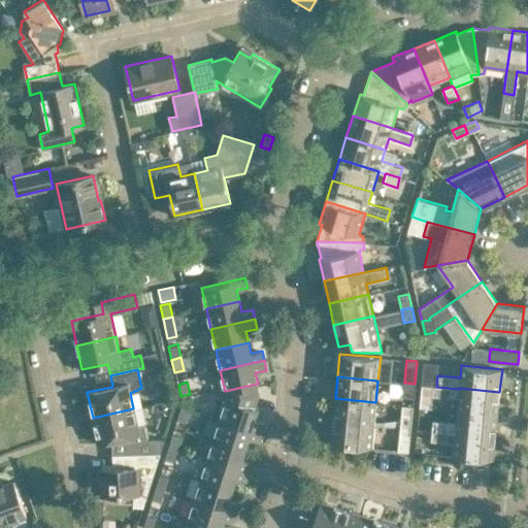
[(402,396),(414,398),(415,384),(404,383),(402,396)]
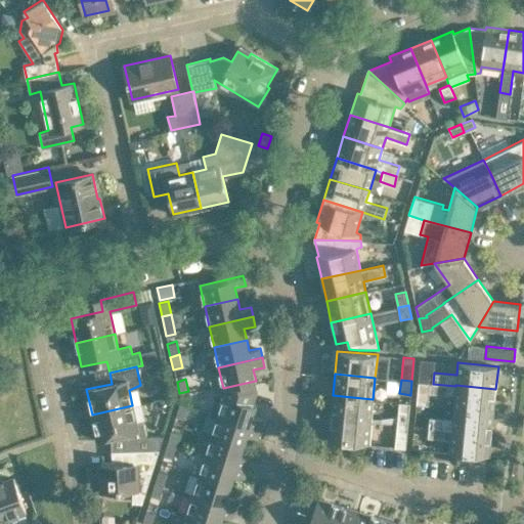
[(224,394),(218,415),(260,428),(263,419),(253,416),(256,404),(253,403),(257,391),(255,381),(223,388),(224,394)]
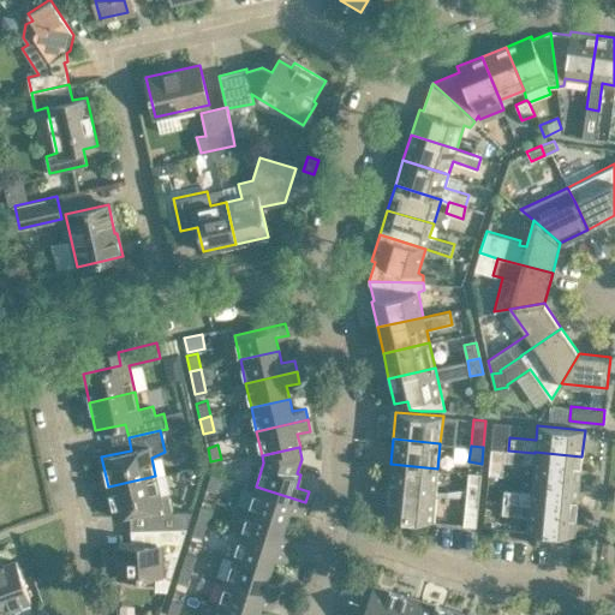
[(502,476),(502,475),(505,449),(490,448),(488,475),(502,476)]
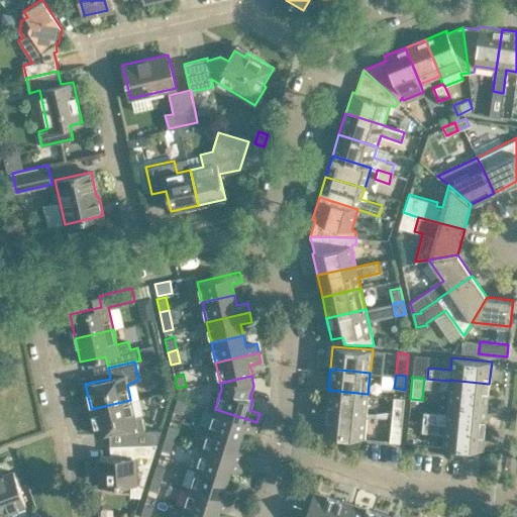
[(169,379),(157,382),(159,394),(172,391),(169,379)]
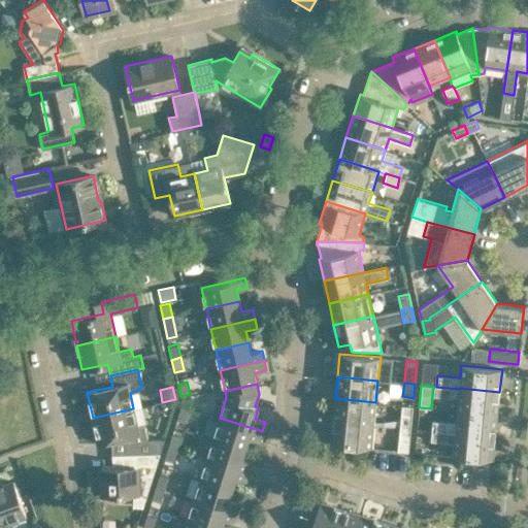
[(499,392),(459,388),(459,389),(457,410),(497,415),(499,392)]
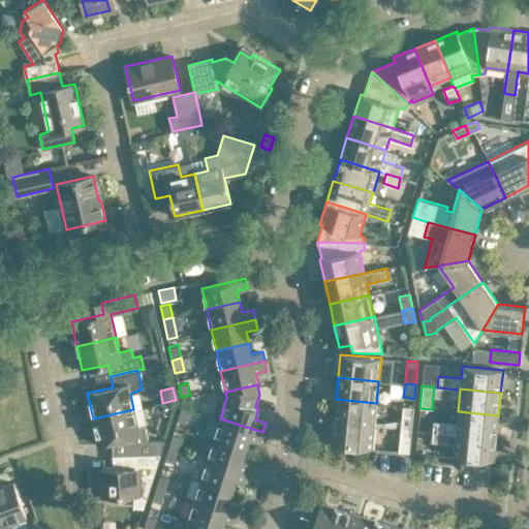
[(336,399),(334,422),(374,426),(376,403),(336,399)]
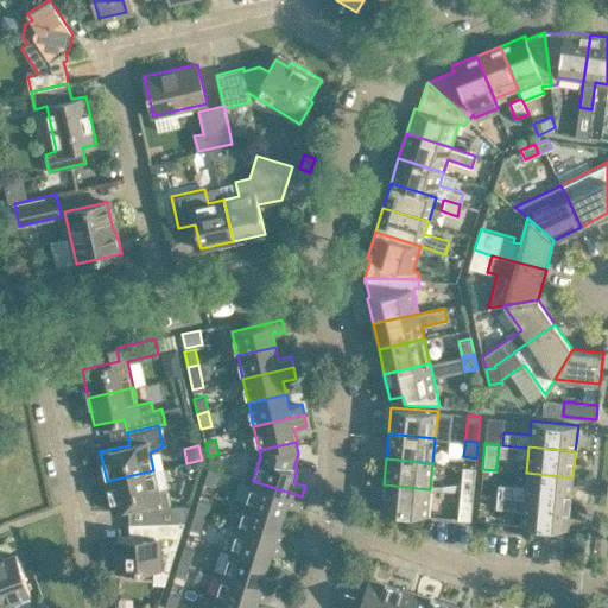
[(463,466),(461,492),(474,493),(476,468),(463,466)]
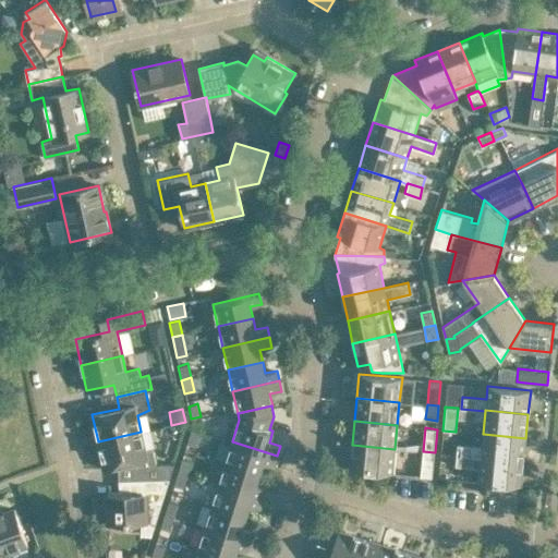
[(191,428),(186,444),(196,446),(199,432),(191,428)]
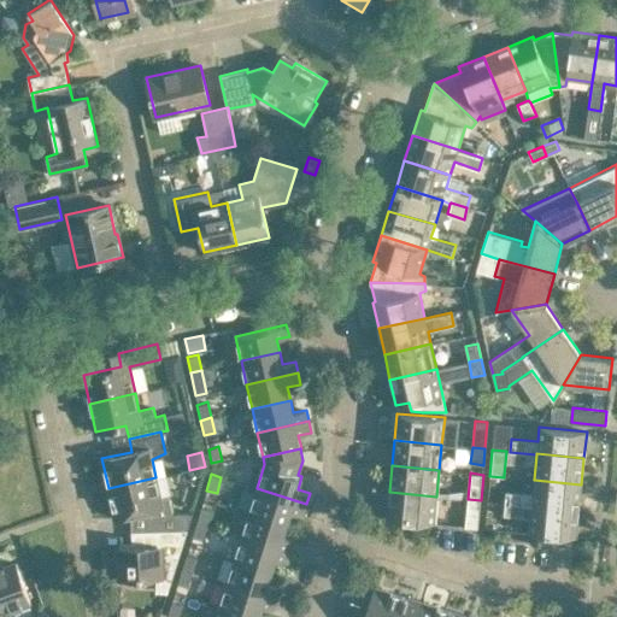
[(148,510),(150,517),(151,530),(187,529),(193,512),(172,511),(169,495),(160,497),(156,477),(109,488),(115,517),(148,510)]
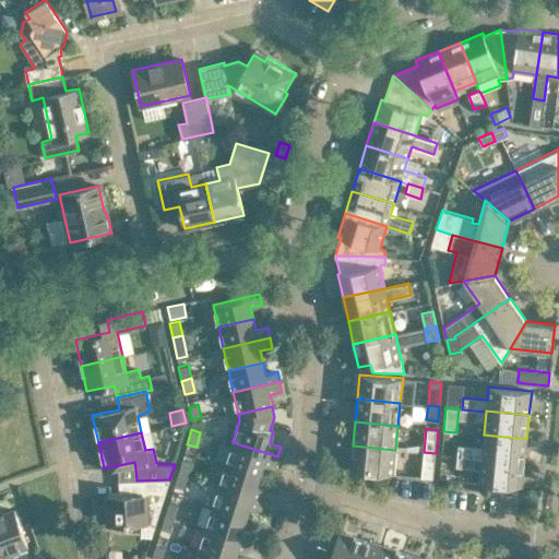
[(459,444),(458,448),(458,455),(524,462),(526,439),(484,435),(483,447),(459,444)]
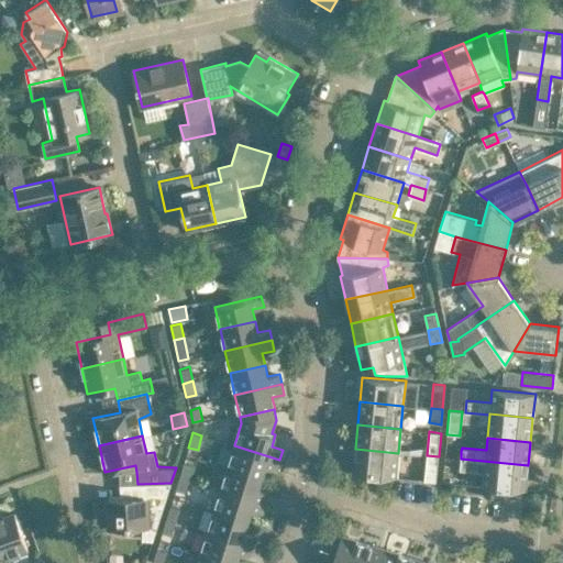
[(265,466),(276,471),(279,460),(234,445),(228,467),(262,478),(265,466)]
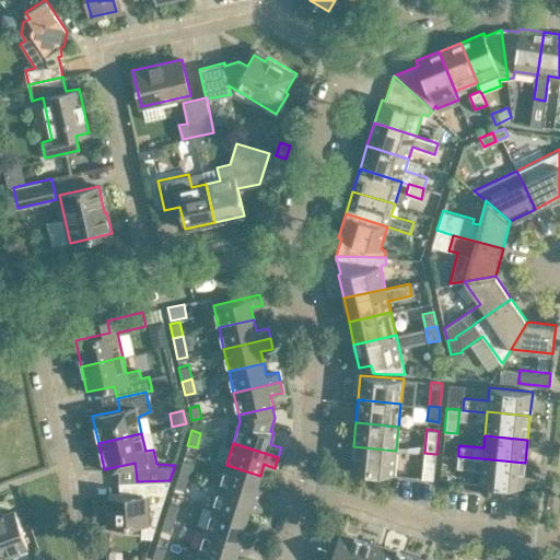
[(394,475),(396,451),(353,446),(351,470),(394,475)]
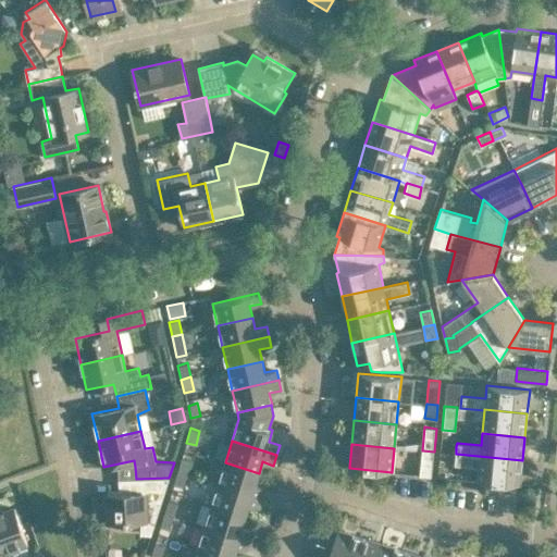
[(422,450),(420,475),(431,477),(434,452),(422,450)]
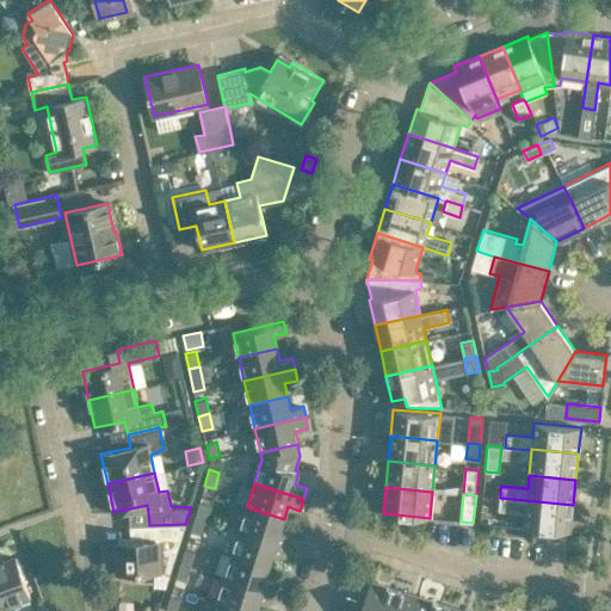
[(571,531),(573,505),(500,498),(499,510),(525,512),(524,528),(571,531)]
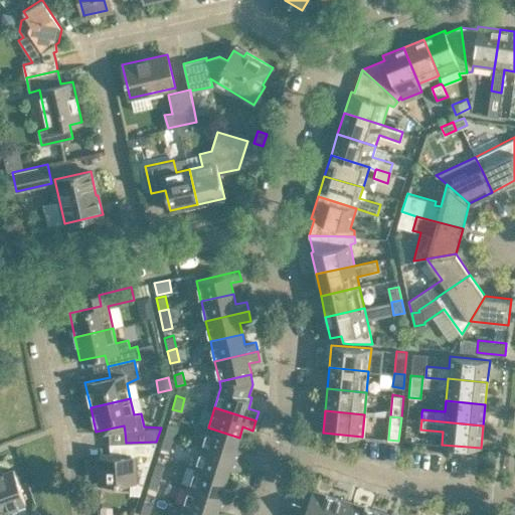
[(177,425),(168,422),(164,435),(173,438),(177,425)]
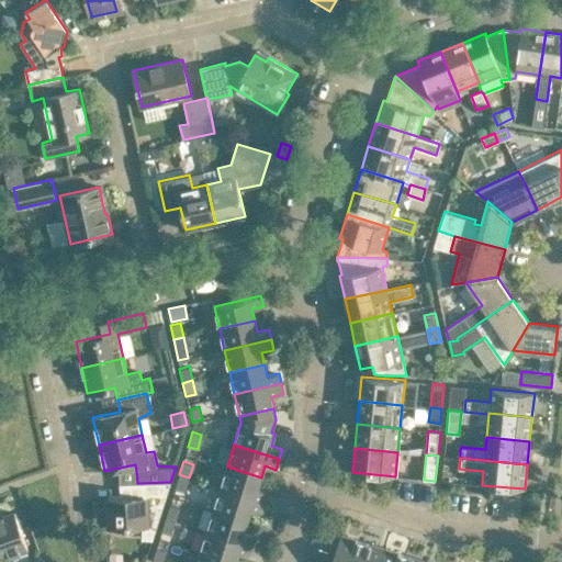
[(269,492),(257,489),(261,478),(227,467),(220,487),(266,502),(269,492)]
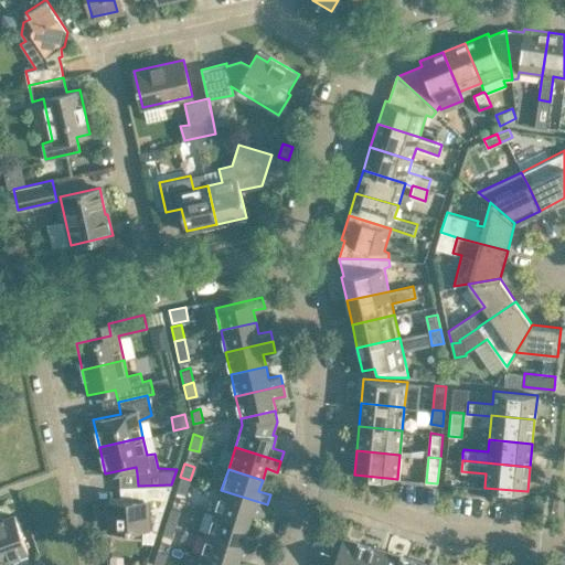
[(176,491),(185,493),(190,480),(180,477),(176,491)]
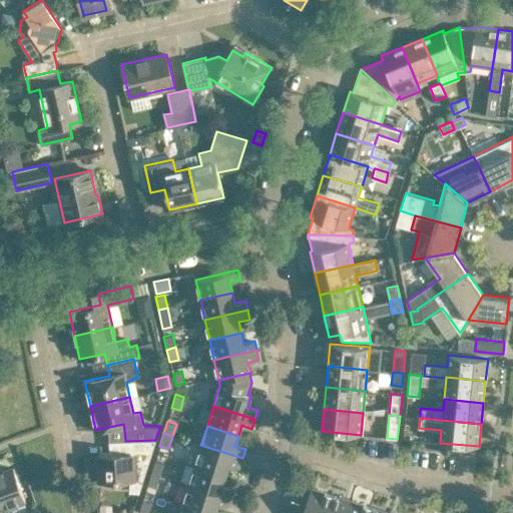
[(142,483),(156,440),(155,440),(125,441),(109,441),(109,455),(97,455),(98,480),(133,479),(133,480),(142,483)]
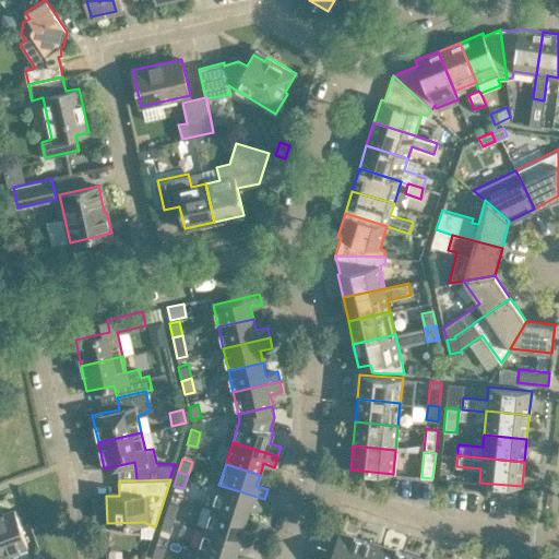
[(250,506),(261,510),(264,499),(218,485),(212,507),(247,518),(250,506)]
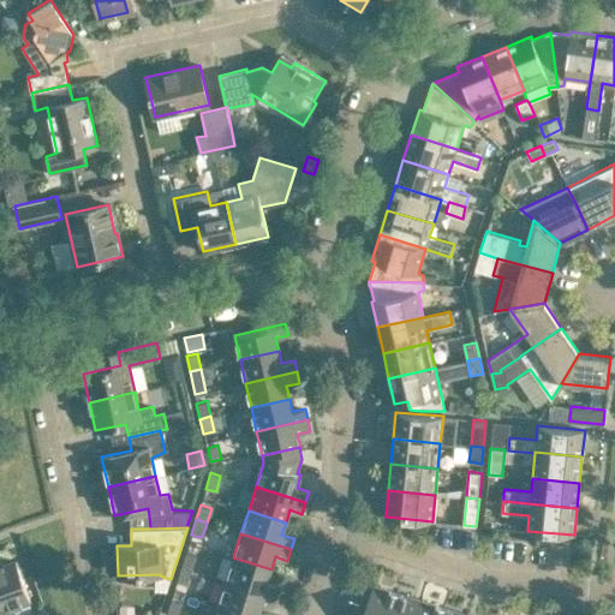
[(185,551),(181,567),(192,569),(196,555),(185,551)]
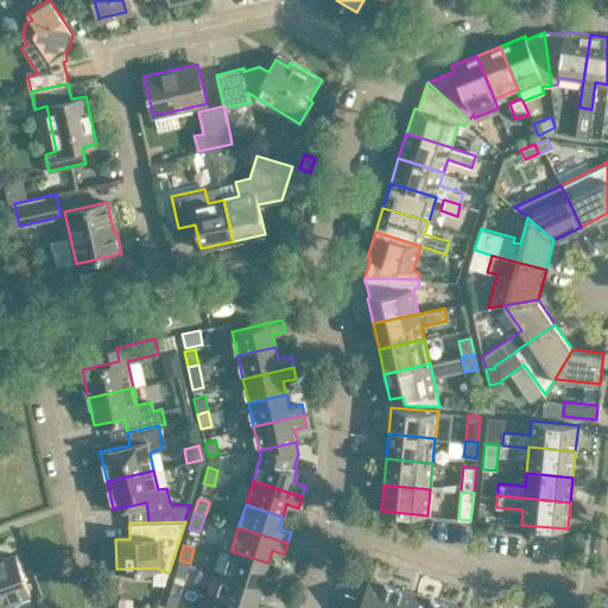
[(264,575),(268,563),(230,551),(223,574),(273,589),(277,578),(264,575)]
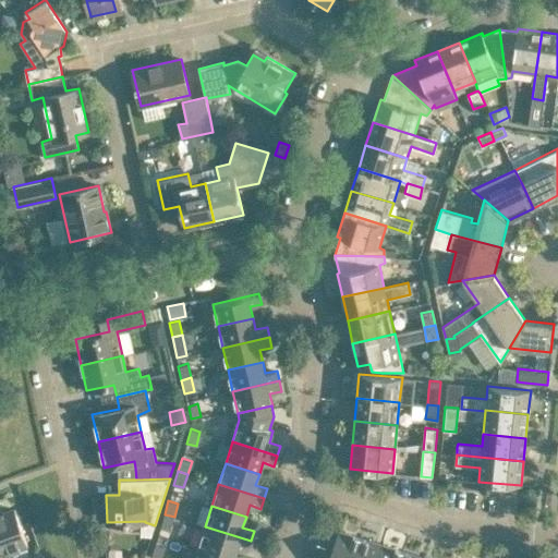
[(0,512),(0,557),(16,557),(14,550),(28,545),(14,508),(0,512)]
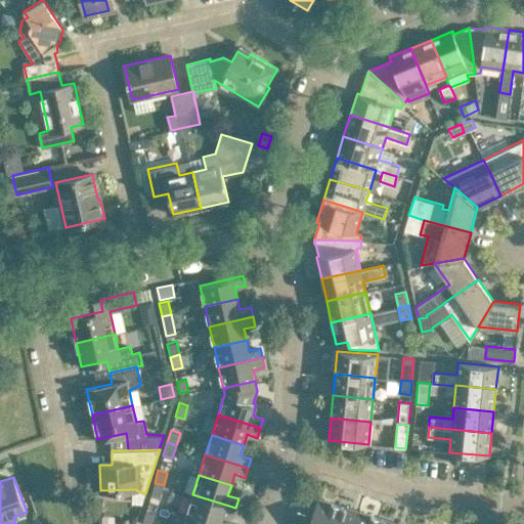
[(150,495),(160,498),(164,485),(155,483),(150,495)]
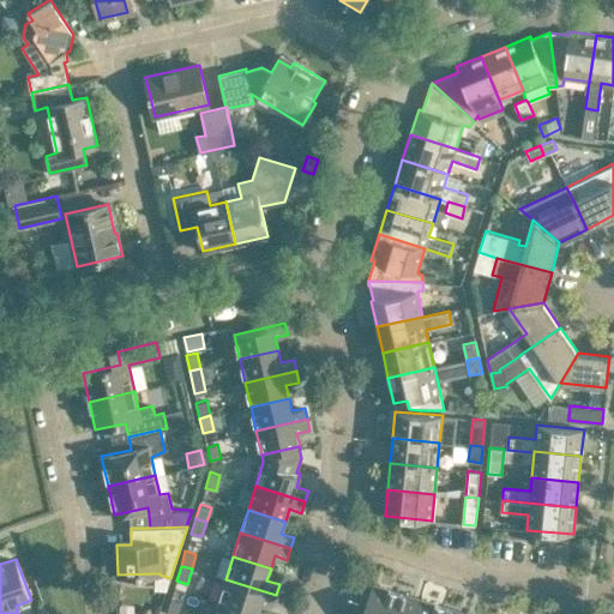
[(226,579),(218,603),(253,613),(256,613),(260,602),(272,606),(276,595),(226,579)]
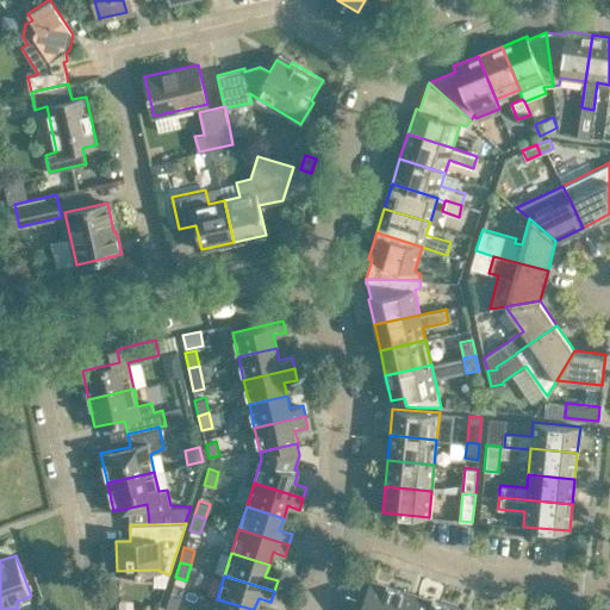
[(360,609),(385,609),(393,587),(369,579),(360,609)]
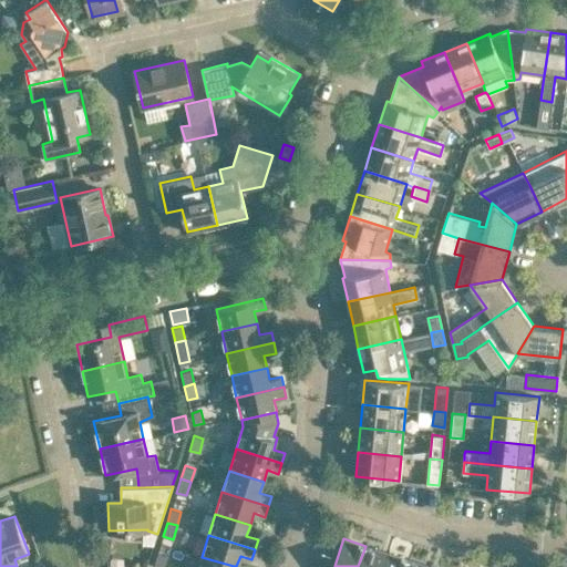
[(382,566),(388,553),(366,546),(358,566),(382,566)]
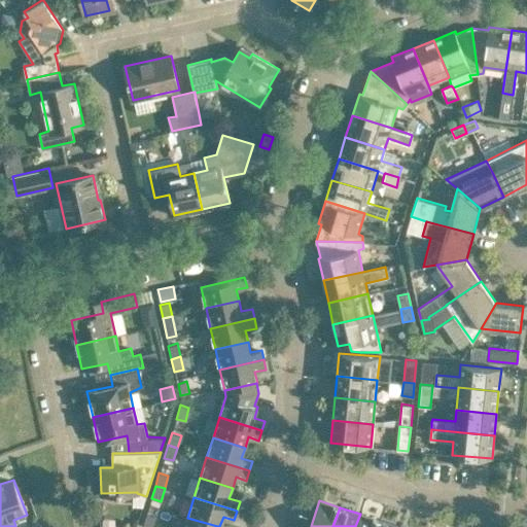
[(146,513),(142,526),(143,526),(151,526),(155,516),(146,513)]
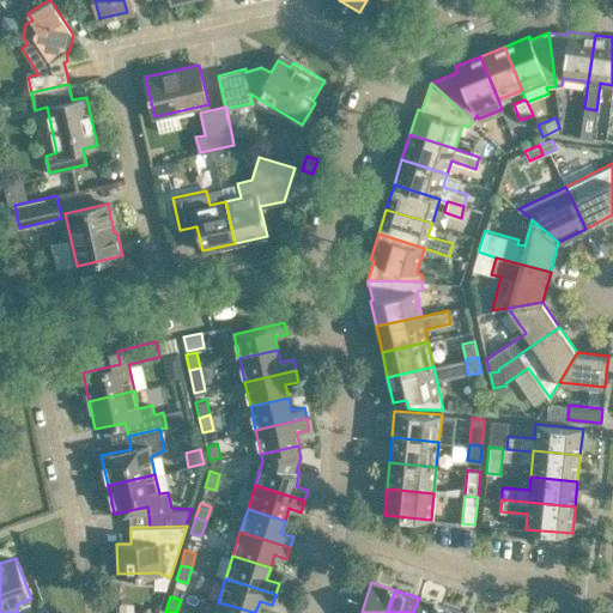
[(439,612),(442,605),(419,598),(413,612),(439,612)]
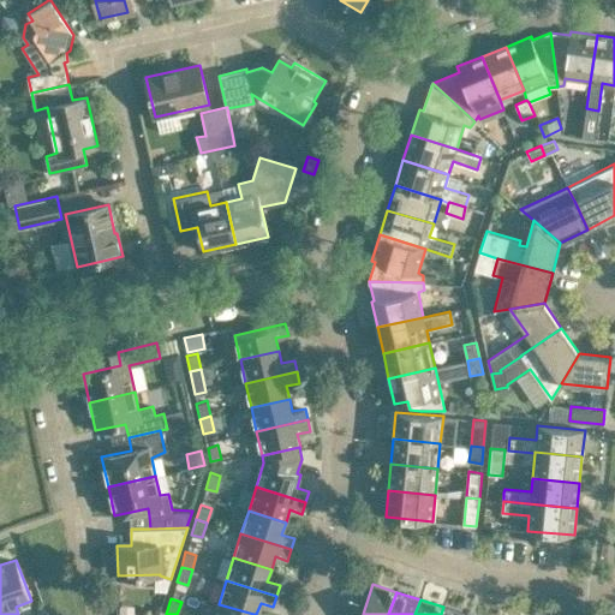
[(254,614),(219,604),(214,614),(254,614)]
